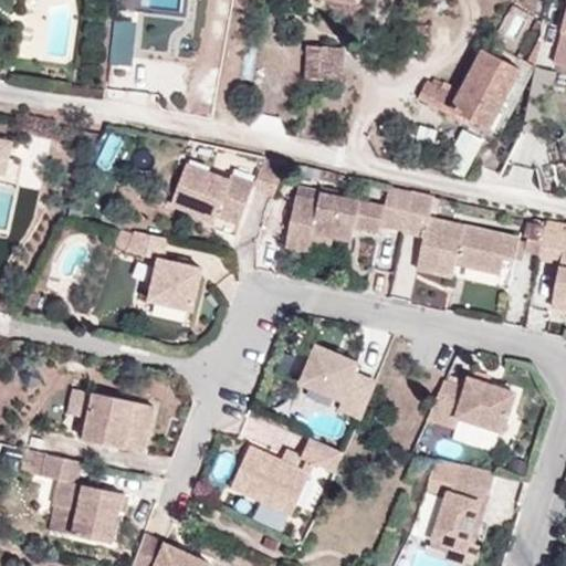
[(343,82),(345,48),(308,45),(306,80),(343,82)]
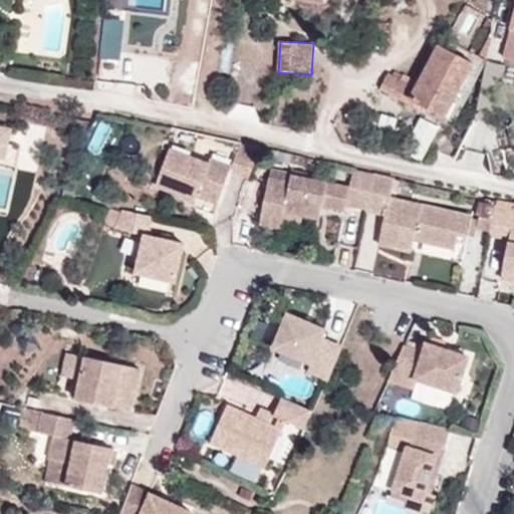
[(380,88),(408,103),(411,98),(424,105),(438,113),(447,96),(455,100),(474,63),(439,45),(419,83),(405,74),(401,80),(389,73),(380,88)]
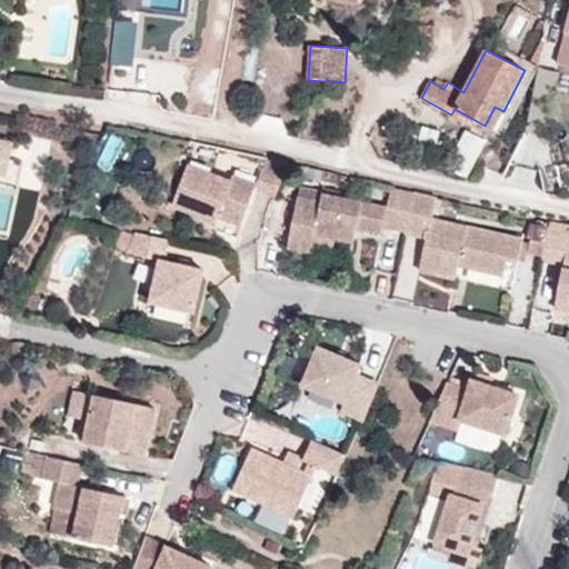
[(493,130),(503,111),(495,107),(485,126),(493,130)]
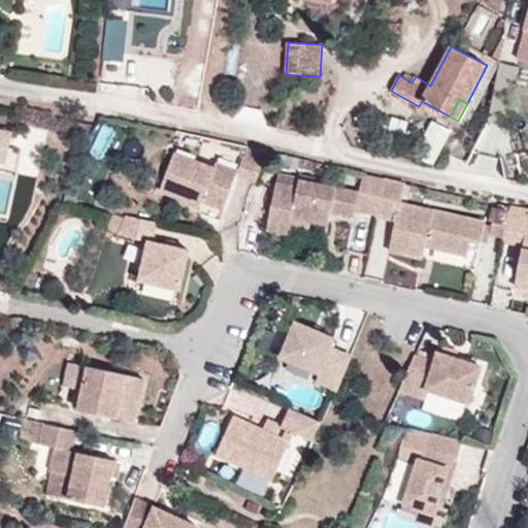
[(422,101),(419,106),(431,112),(435,108),(422,101)]
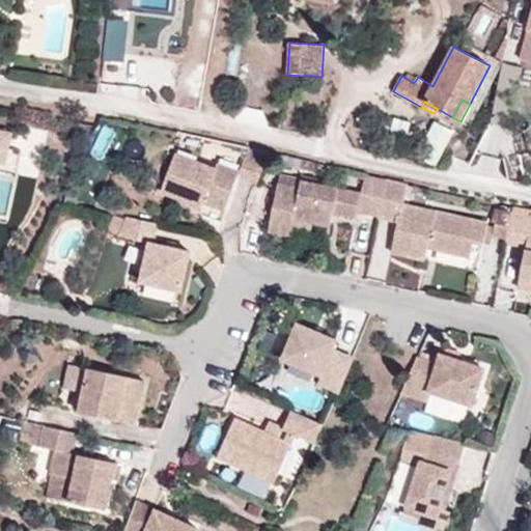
[(0,158),(7,161),(18,123),(0,117),(0,158)]
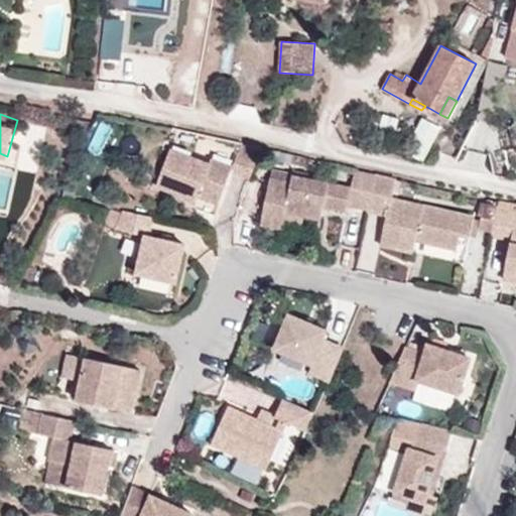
[(229,171),(249,179),(262,145),(241,140),(232,165),(214,157),(211,163),(170,148),(156,184),(197,200),(199,196),(218,203),(229,171)]
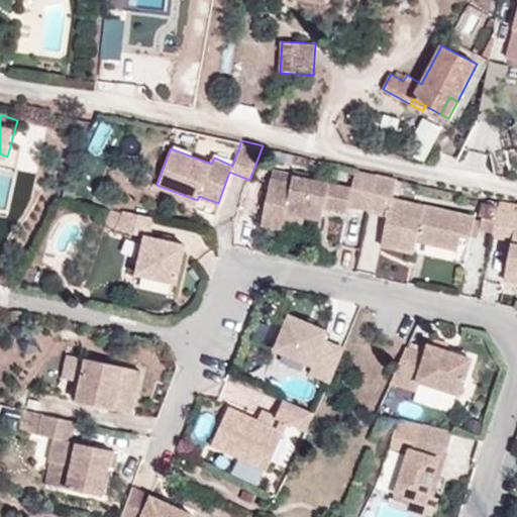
[(350,203),(370,208),(377,172),(358,168),(353,188),(296,175),(295,182),(272,177),(263,222),(285,227),(287,219),(321,227),(326,207),(348,212),(350,203)]
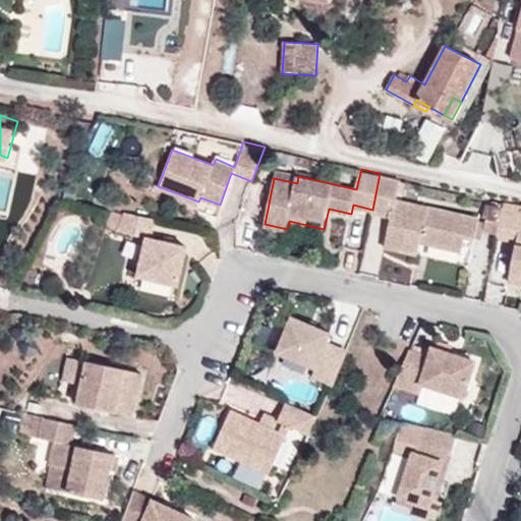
[(380,173),(372,210),(391,214),(384,243),(416,250),(418,238),(460,247),(463,233),(472,235),(475,216),(394,197),(399,178),(380,173)]
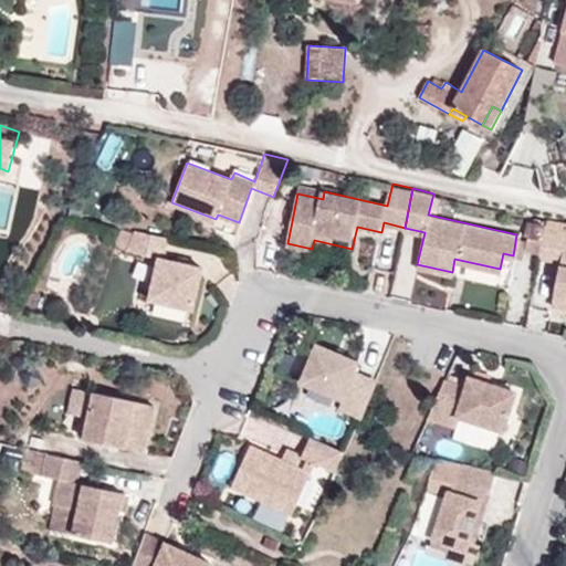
[(540,253),(540,257),(563,262),(554,305),(565,307),(565,242),(565,243),(565,241),(565,220),(547,217),(546,227),(540,253)]
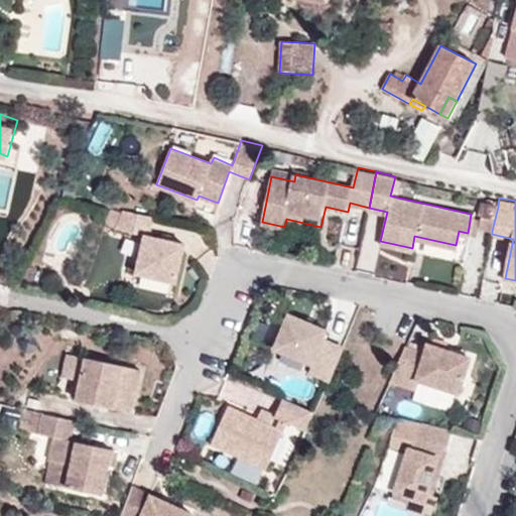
[(498,207),(480,204),(478,216),(481,216),(479,228),(492,231),(498,207)]
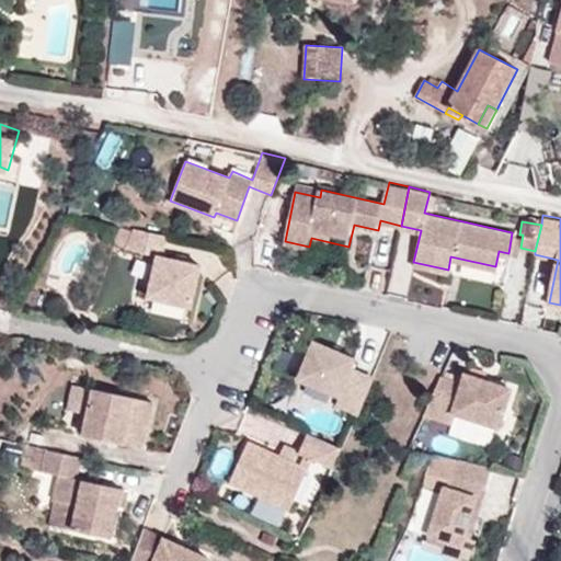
[(169,236),(135,228),(125,251),(158,259),(150,297),(194,307),(203,267),(164,260),(169,236)]
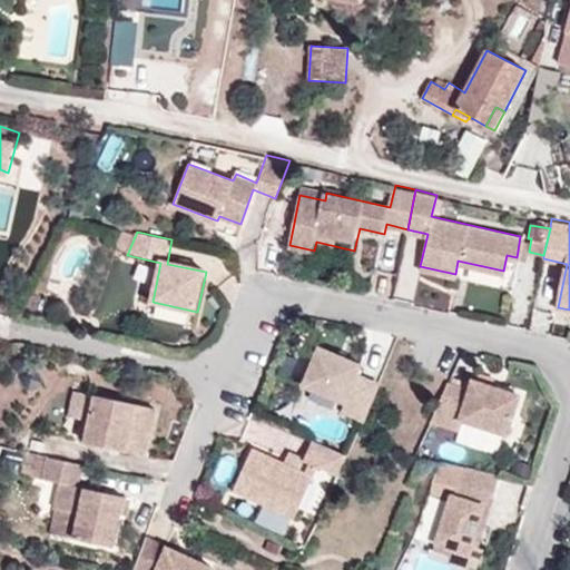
[(197,312),(153,302),(149,316),(186,324),(195,323),(197,312)]
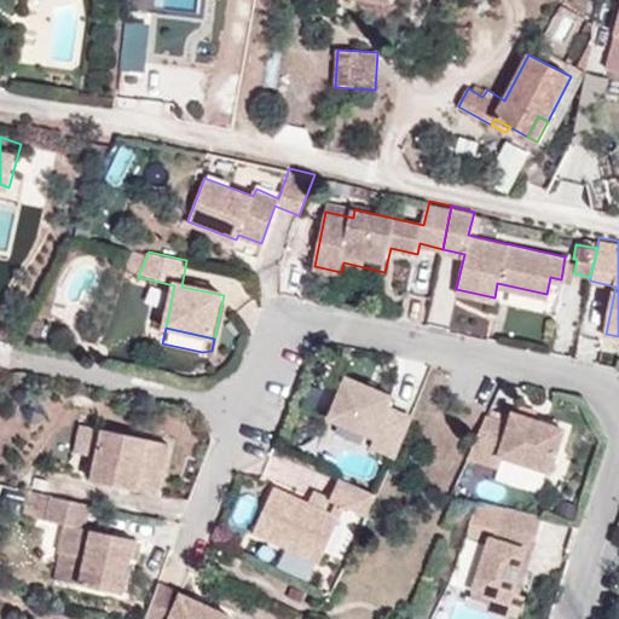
[(395,453),(411,415),(389,405),(393,395),(347,376),(331,417),(375,437),(372,444),(395,453)]
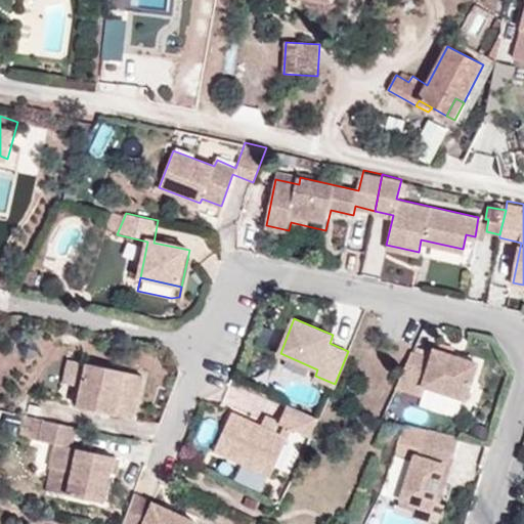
[(411,351),(396,384),(423,393),(426,384),(466,397),(477,360),(436,348),(433,358),(411,351)]
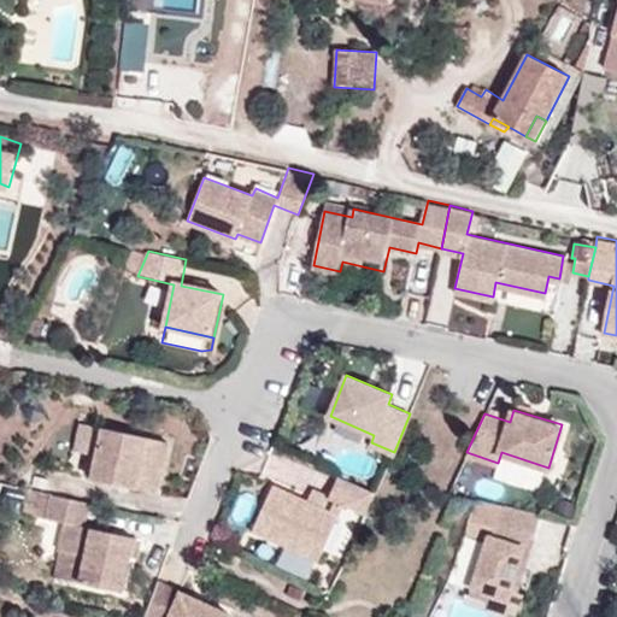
[(166,441),(103,425),(92,477),(157,492),(166,441)]
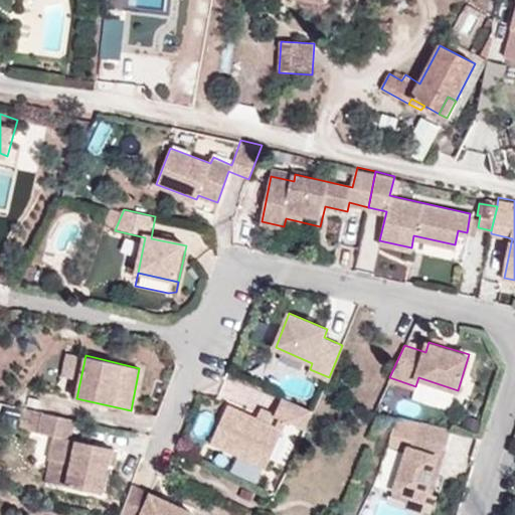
[(286,419),(308,430),(315,411),(283,396),(275,415),(286,419)]
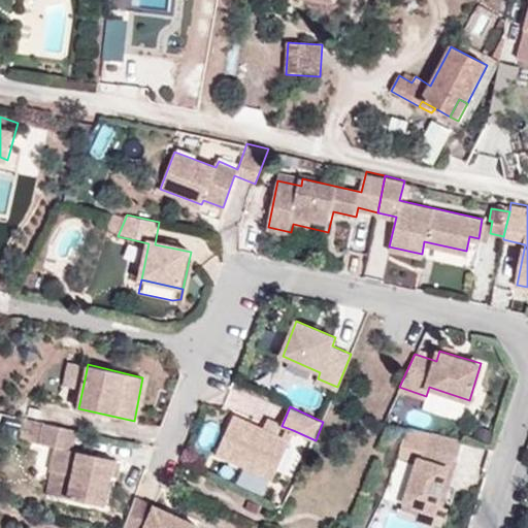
[(272,479),(288,441),(265,431),(234,417),(218,455),(272,479)]
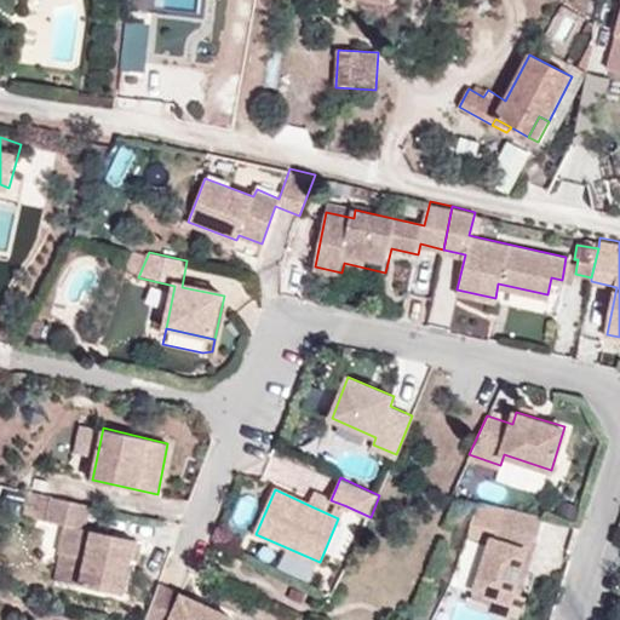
[(338,518),(344,505),(331,500),(316,493),(311,506),(338,518)]
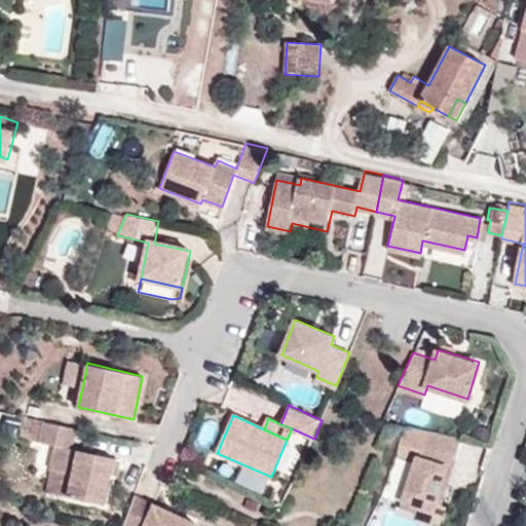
[(43,421),(36,441),(53,445),(49,468),(72,474),(68,496),(101,503),(110,456),(70,447),(74,427),(43,421)]
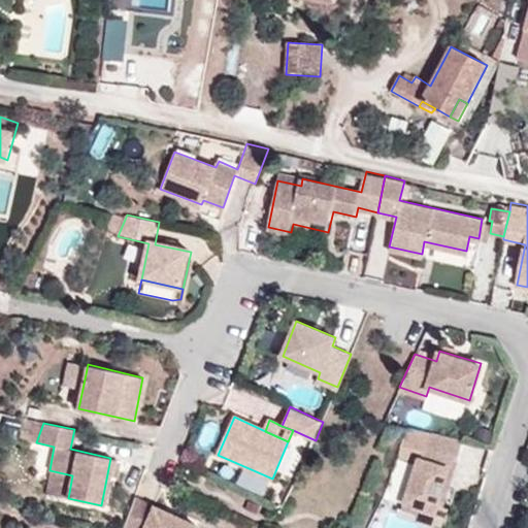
[(463,439),(426,431),(421,458),(417,458),(402,502),(420,507),(418,517),(440,524),(446,507),(435,504),(450,457),(459,459),(463,439)]
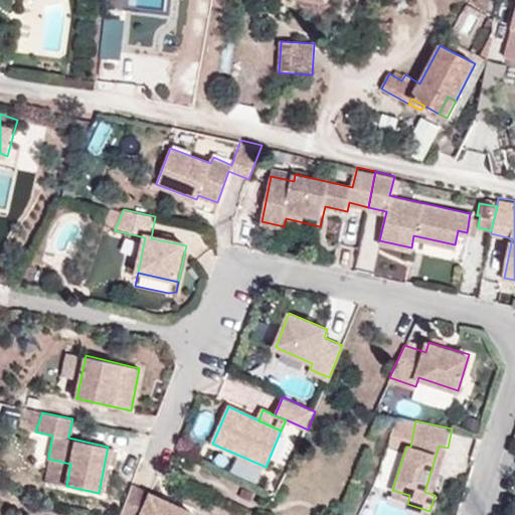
[(131,489),(121,514),(192,514),(193,513),(131,489)]
